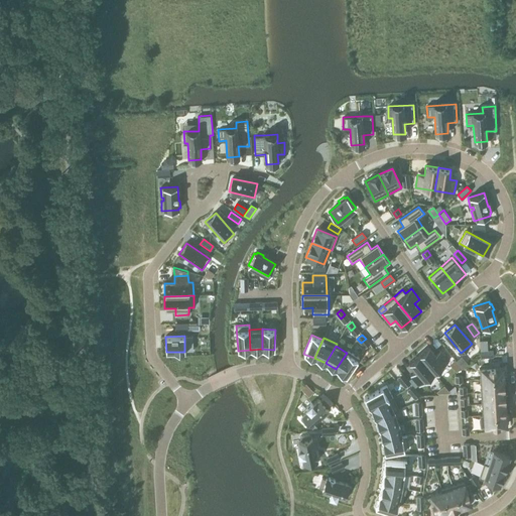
[(428,347),(418,355),(435,375),(445,367),(443,365),(449,361),(440,350),(434,355),(428,347)]
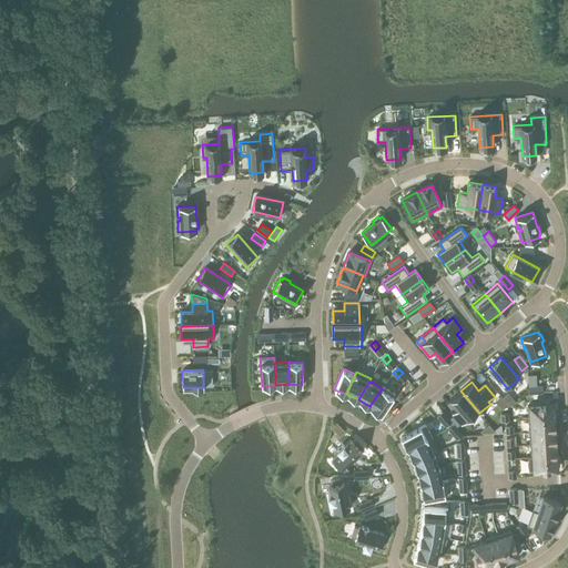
[(382,388),(369,406),(381,414),(395,394),(383,386),(382,388)]
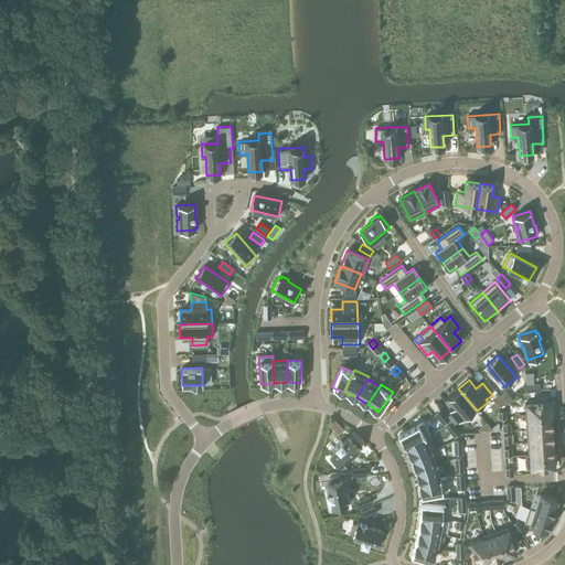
[(458,388),(448,397),(455,406),(449,411),(459,423),(465,417),(467,419),(477,411),(458,388)]
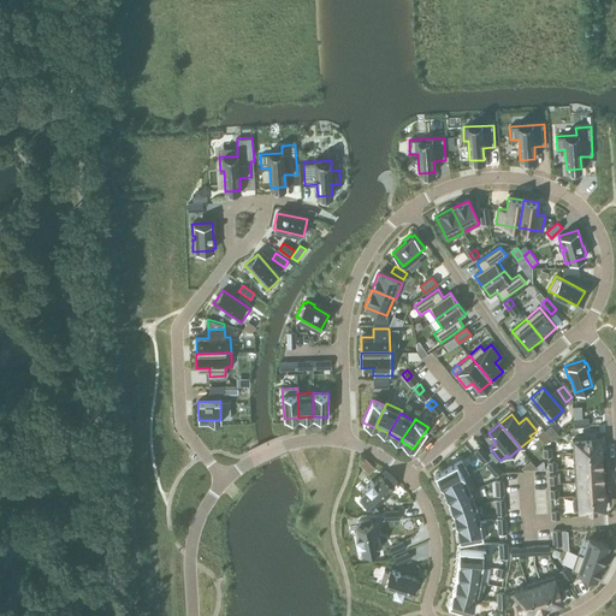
[(599,438),(572,440),(573,455),(600,452),(599,438)]
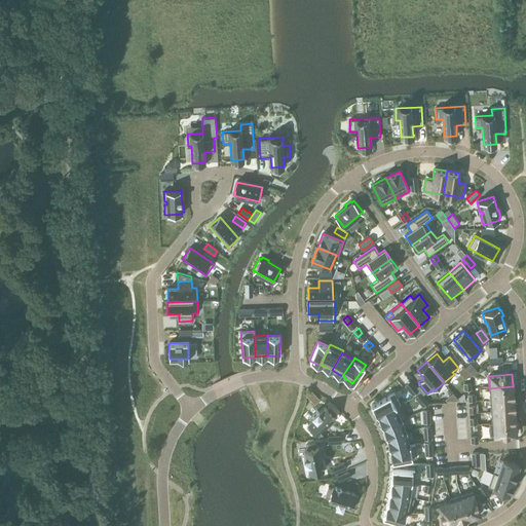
[(414,385),(409,389),(413,395),(418,390),(414,385)]
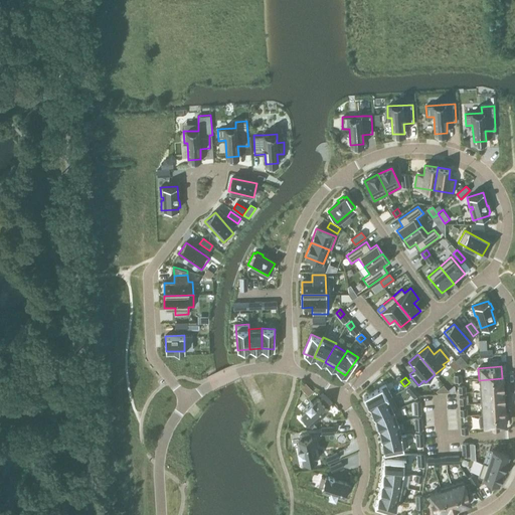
[(502,378),(479,380),(480,391),(503,390),(502,378)]
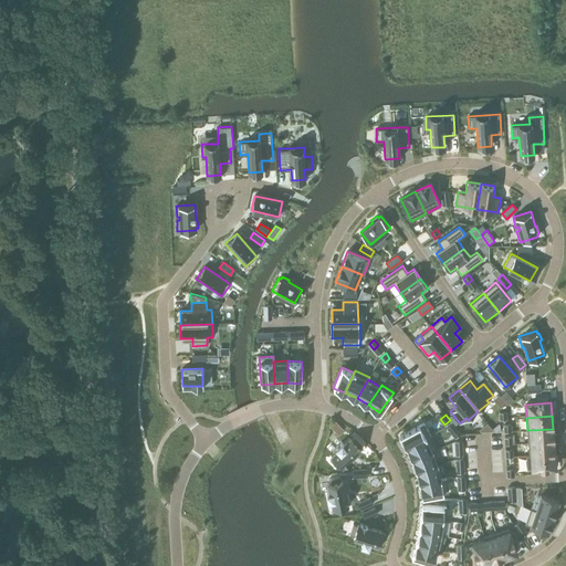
[(423,422),(400,436),(407,448),(431,436),(423,422)]
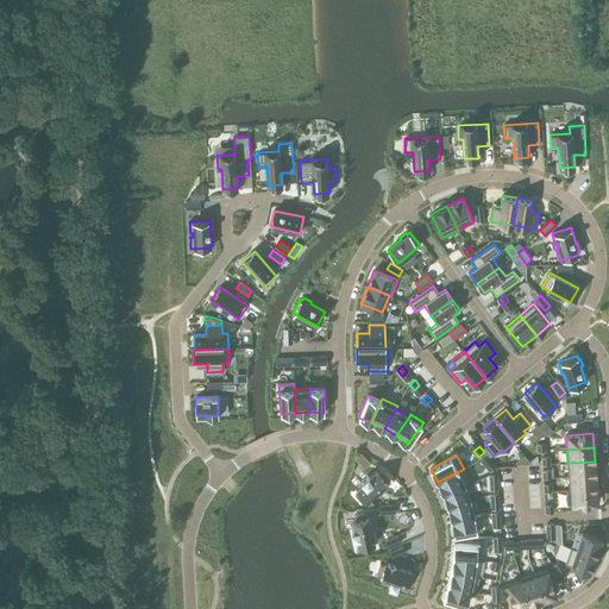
[(487,456),(481,460),(485,465),(491,460),(487,456)]
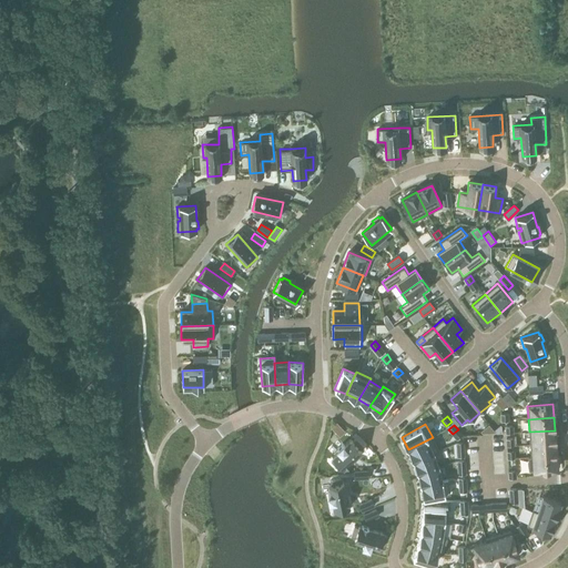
[(555,430),(529,432),(530,444),(555,443),(556,443),(555,430)]
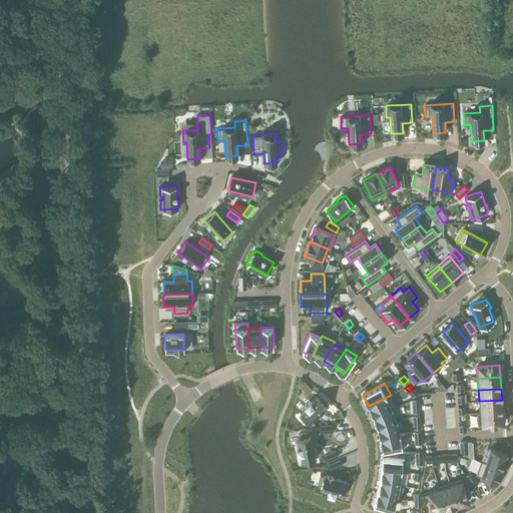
[(391,395),(369,406),(374,416),(392,409),(397,407),(391,395)]
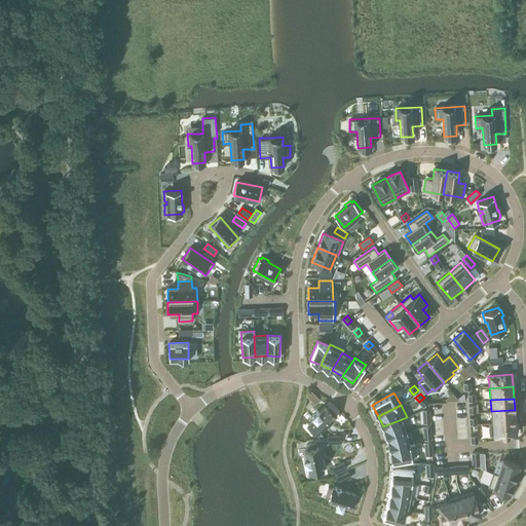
[(309,424),(306,427),(313,435),(316,433),(317,434),(320,431),(320,433),(325,427),(324,427),(335,417),(334,416),(337,413),(330,406),(327,409),(326,407),(320,413),(317,411),(312,415),(314,417),(308,423),(309,424)]
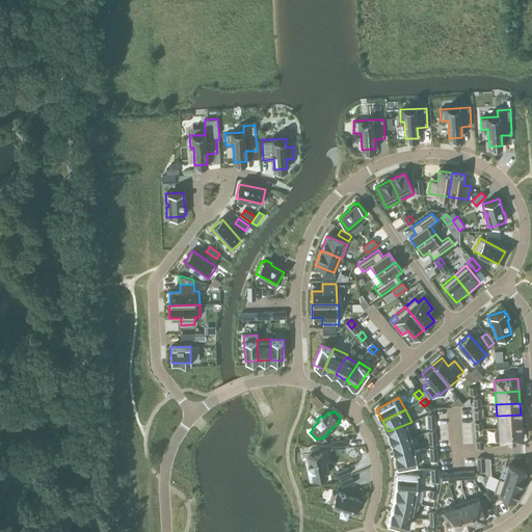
[(520,415),(497,416),(497,428),(521,426),(521,425),(522,425),(522,420),(521,420),(521,415),(520,415)]
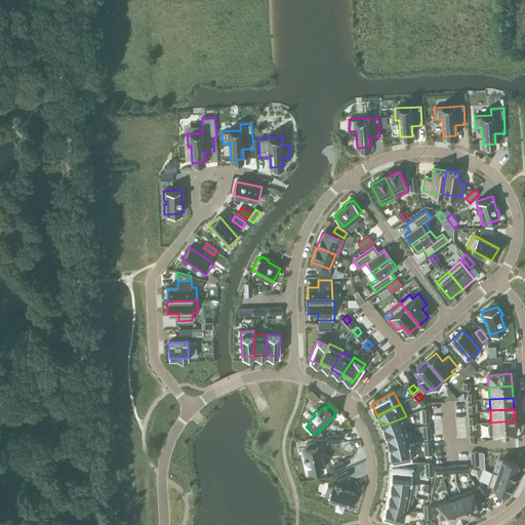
[(401,418),(382,426),(386,437),(406,431),(401,418)]
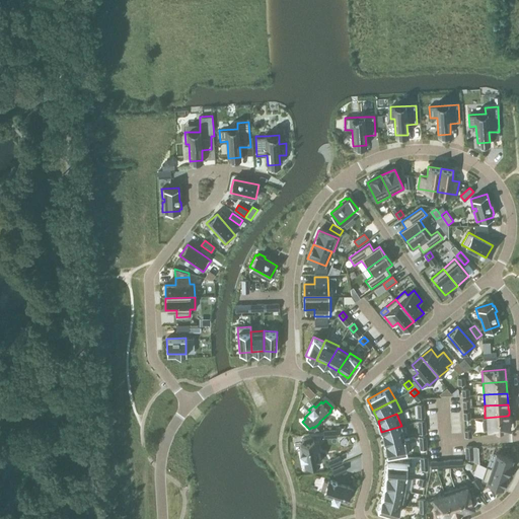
[(485,418),(483,418),(484,430),(509,428),(508,417),(508,416),(485,418)]
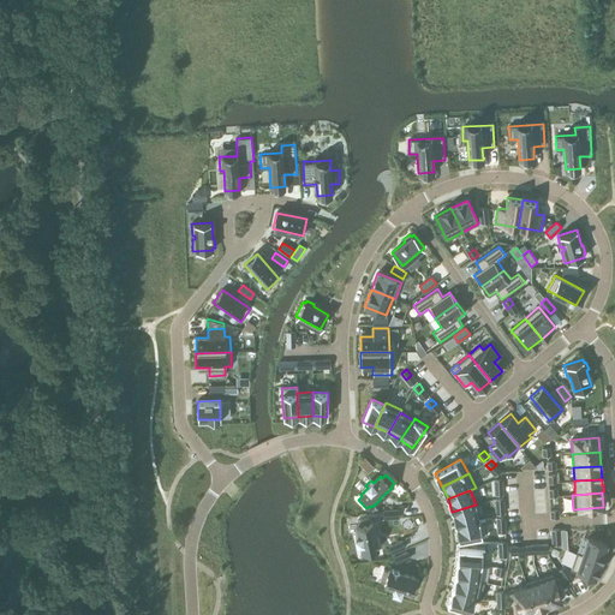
[(476,505),(452,512),(455,525),(479,520),(476,505)]
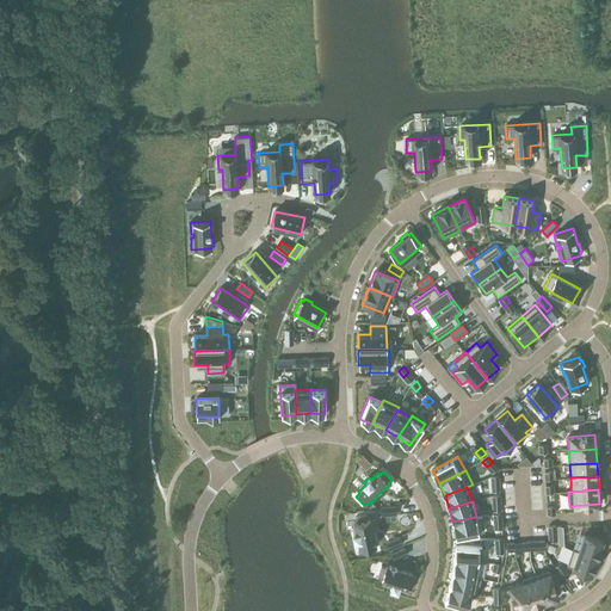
[(356,531),(352,532),(355,539),(358,539),(359,549),(362,548),(363,553),(375,550),(374,545),(376,545),(375,543),(376,542),(374,535),(370,518),(368,519),(366,514),(356,517),(356,522),(355,522),(356,531)]
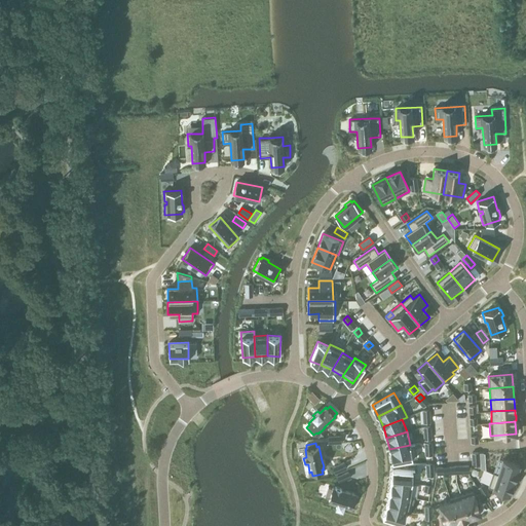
[(410,445),(389,449),(392,462),(417,457),(414,444),(410,445)]
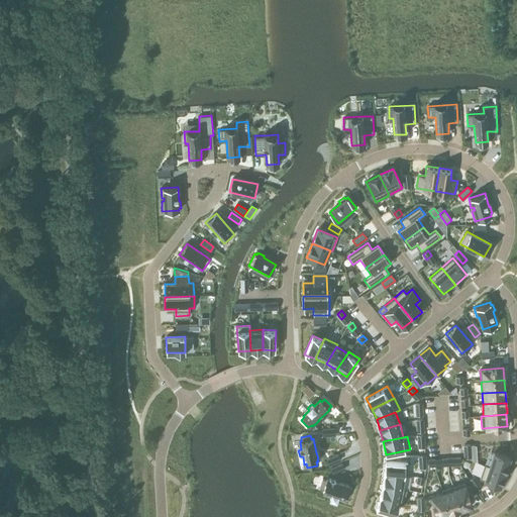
[(494,451),(489,466),(505,472),(510,457),(494,451)]
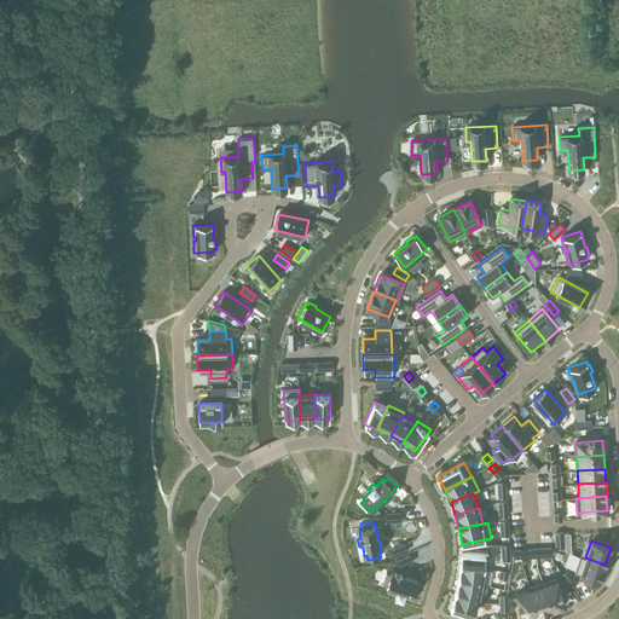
[(405,544),(392,550),(394,556),(408,551),(405,544)]
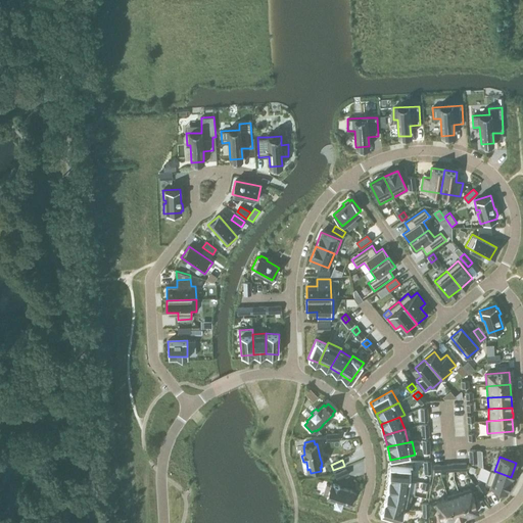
[(389,466),(388,479),(409,481),(411,481),(413,468),(389,466)]
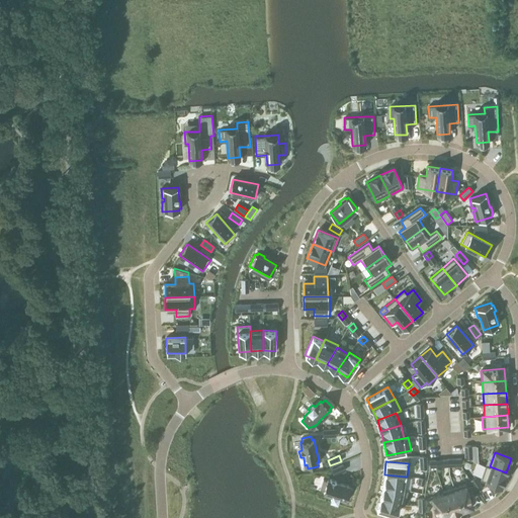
[(343,464),(332,469),(334,476),(345,470),(343,464)]
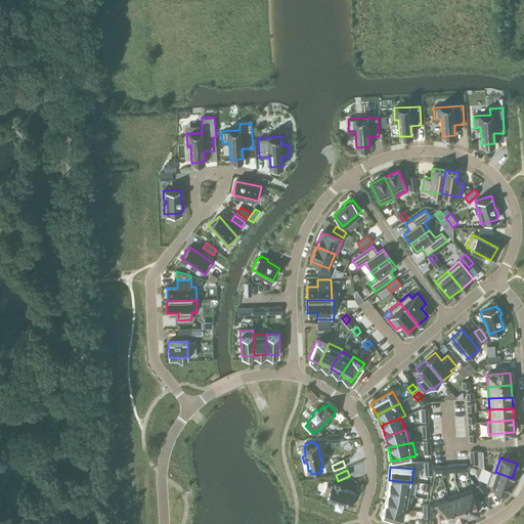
[(491,471),(486,485),(508,492),(512,478),(495,472),(491,471)]
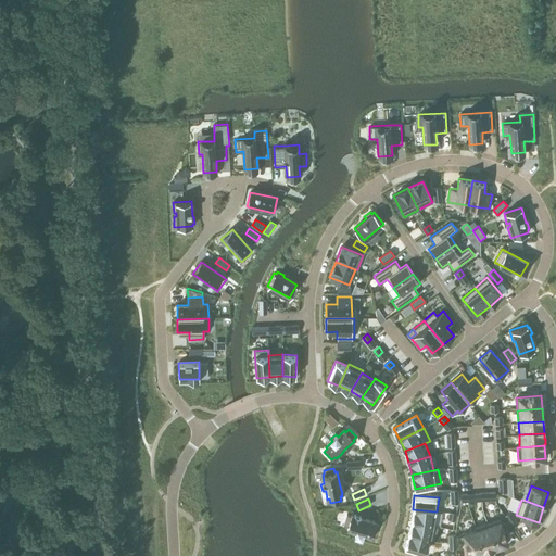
[(413,509),(412,521),(432,525),(434,512),(413,509)]
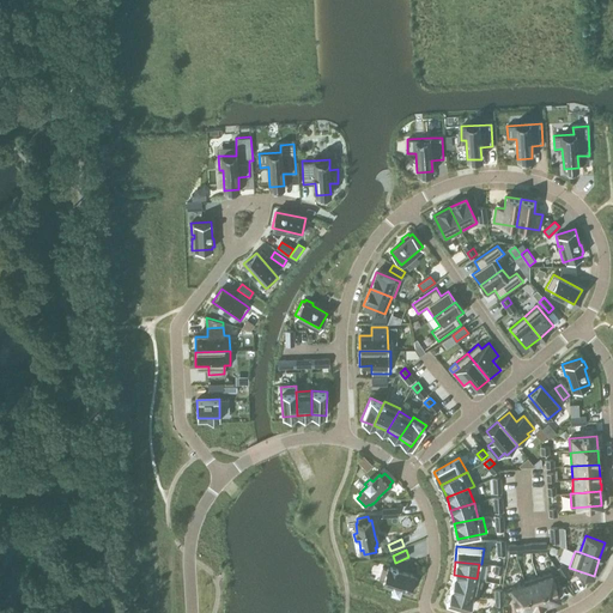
[(563,564),(557,569),(565,581),(571,576),(563,564)]
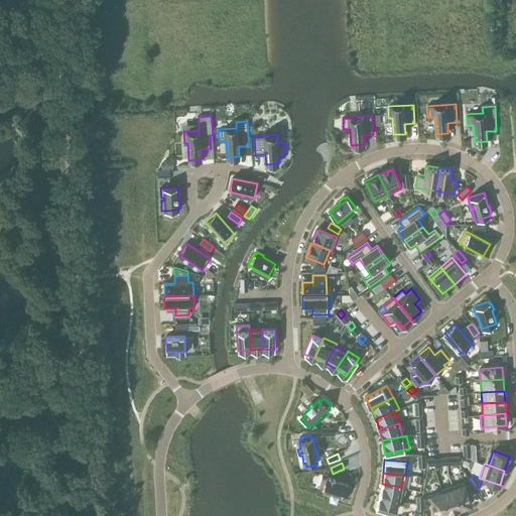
[(321,478),(318,488),(323,489),(323,490),(330,493),(330,496),(336,498),(337,495),(344,497),(345,496),(349,497),(352,487),(348,486),(349,485),(346,484),(340,482),(335,480),(329,478),(327,478),(326,479),(321,478)]
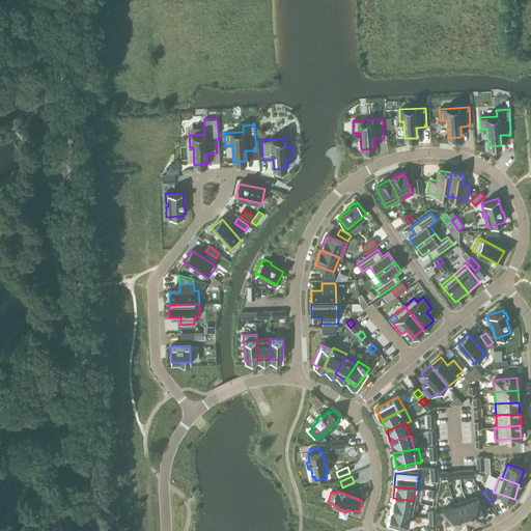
[(477,496),(466,500),(472,523),(484,519),(477,496)]
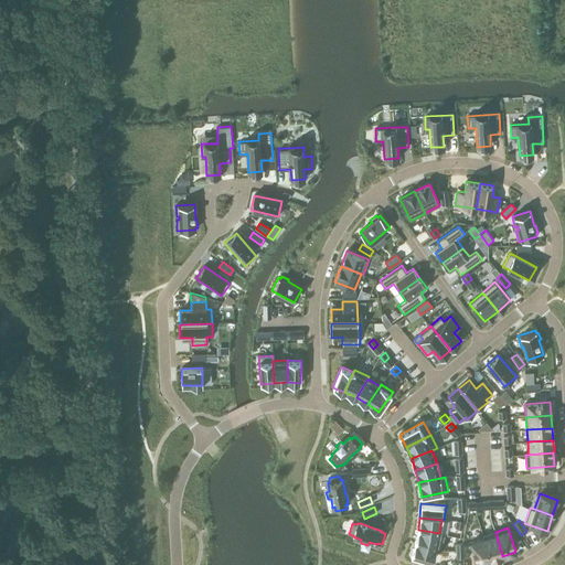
[(418,530),(415,542),(436,548),(440,551),(445,534),(439,533),(418,530)]
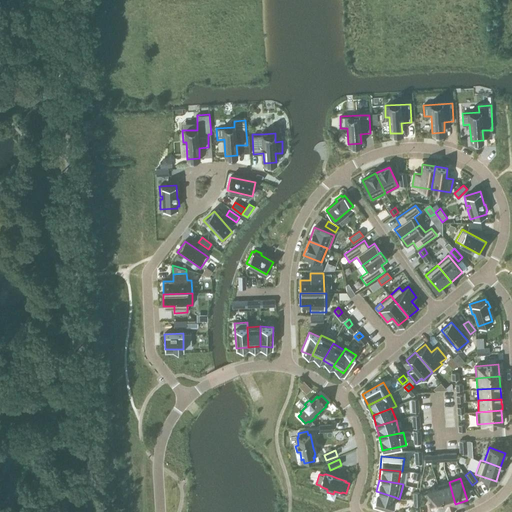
[(449,482),(438,485),(438,487),(445,507),(455,504),(449,482)]
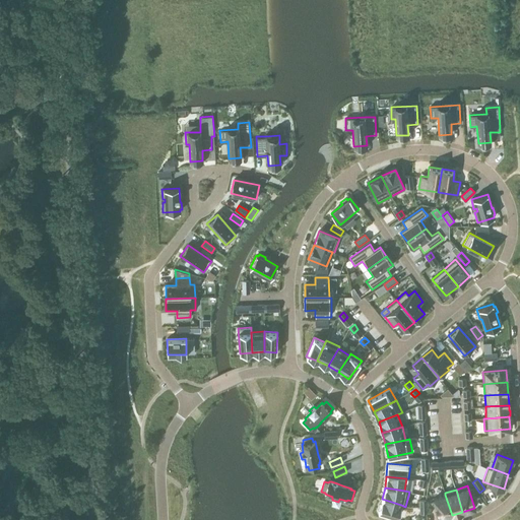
[(445,495),(434,499),(440,519),(452,515),(445,495)]
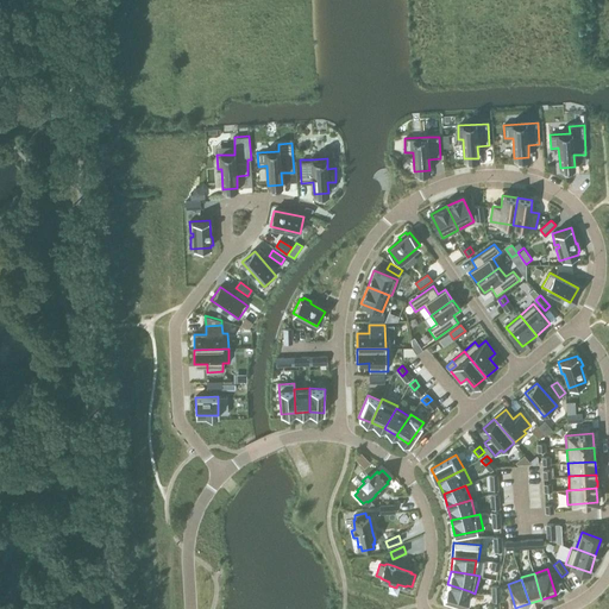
[(447,584),(443,598),(465,606),(470,591),(447,584)]
